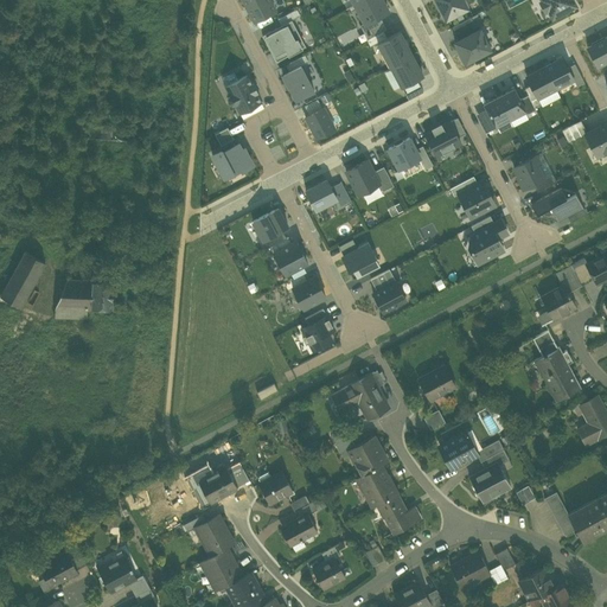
[(243,0),(255,20),(275,10),(269,0),(243,0)]
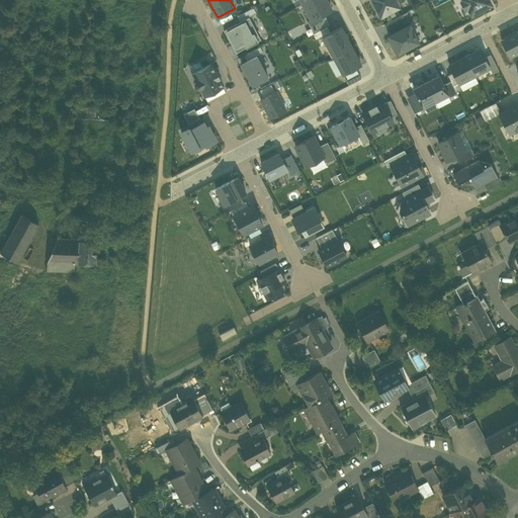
[(311,19),(324,12),(323,11),(331,7),(327,0),(309,0),(303,3),(311,19)]
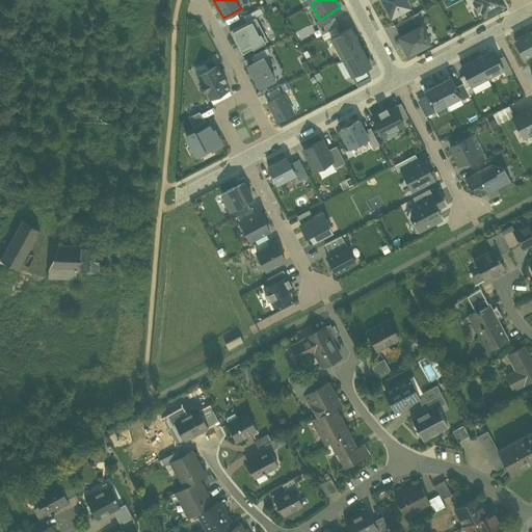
[(382,0),(391,16),(409,6),(405,0),(382,0)]
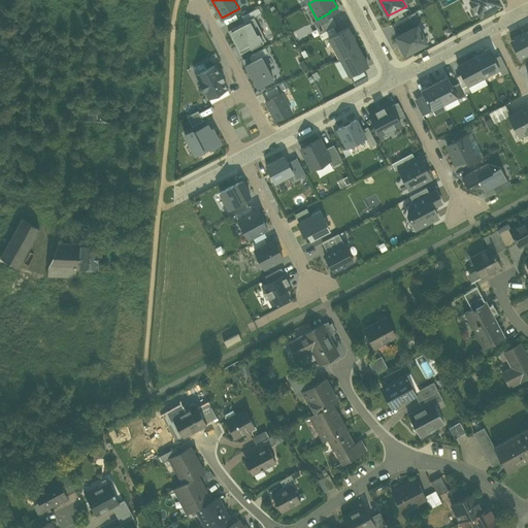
[(476,7),(481,14),(500,3),(498,0),(470,0),(469,1),(473,8),(476,7)]
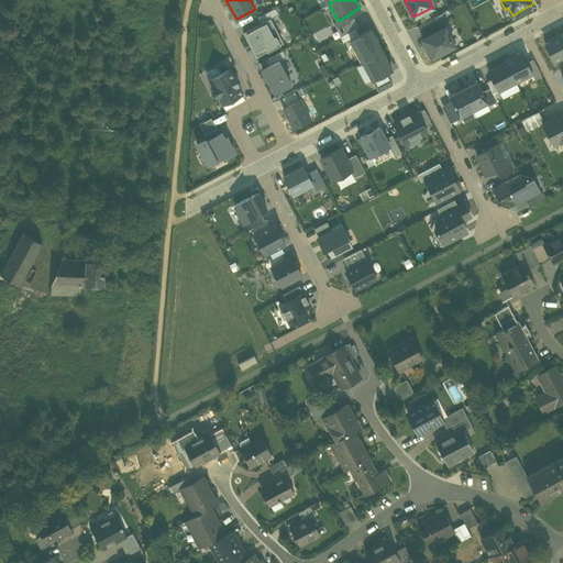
[(257,17),(261,23),(271,18),(278,13),(275,8),(257,17)]
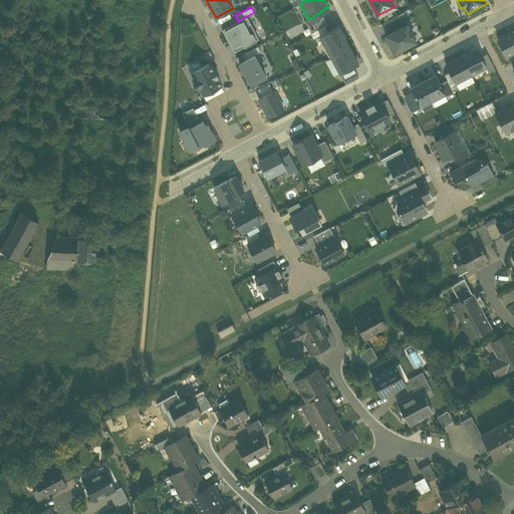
[(305,20),(311,32),(324,25),(327,24),(321,12),(308,19),(305,20)]
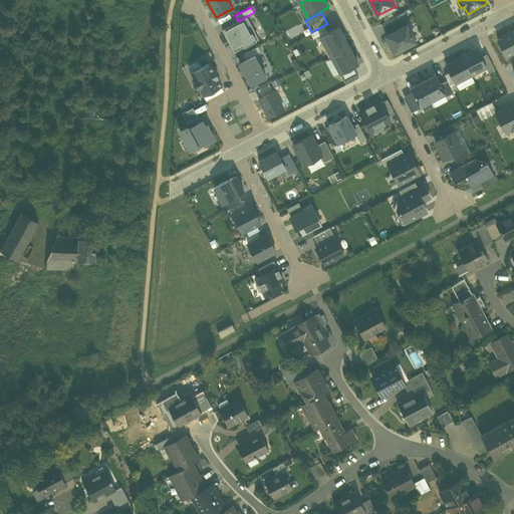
[(382,22),(389,33),(405,24),(399,14),(382,22)]
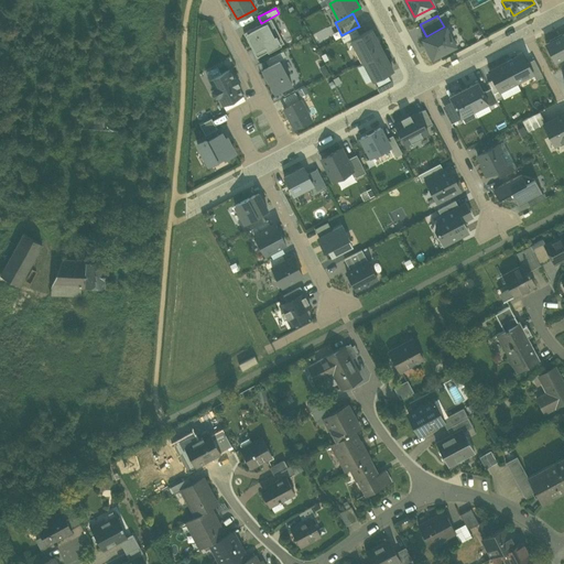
[(261,23),(243,32),(257,56),(284,42),(271,18),(261,23)]
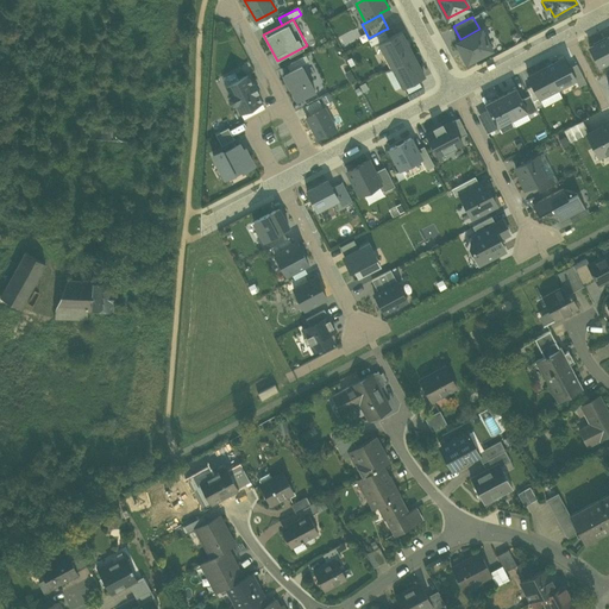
[(357,26),(340,36),(345,45),(362,36),(357,26)]
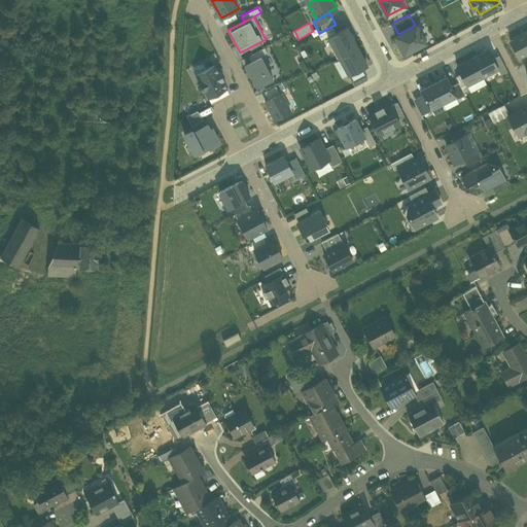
[(407,53),(426,42),(416,24),(415,25),(398,34),(394,36),(400,46),(402,44),(407,53)]
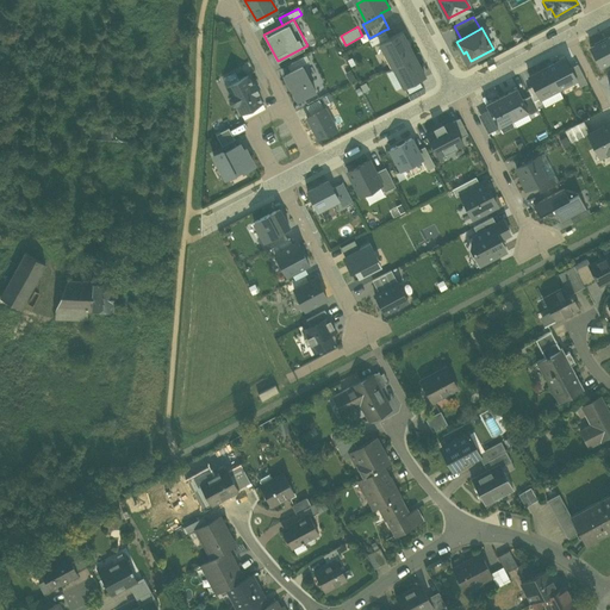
[(373,45),(378,43),(388,37),(385,30),(369,38),(373,45)]
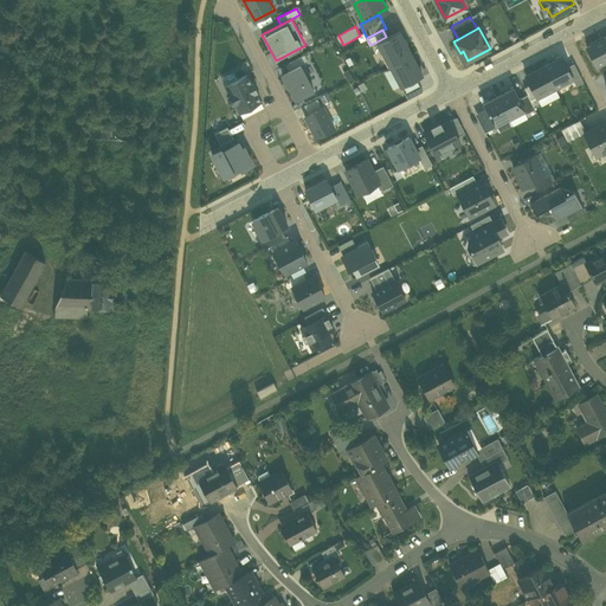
[(375,43),(389,68),(413,55),(400,30),(386,37),(375,43)]
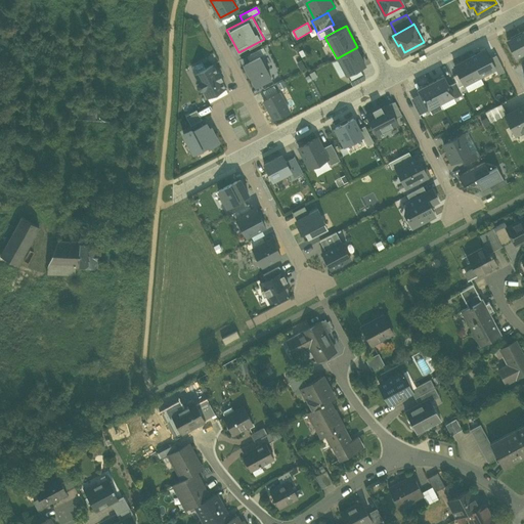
[(523,29),(507,38),(517,56),(523,52),(523,29)]
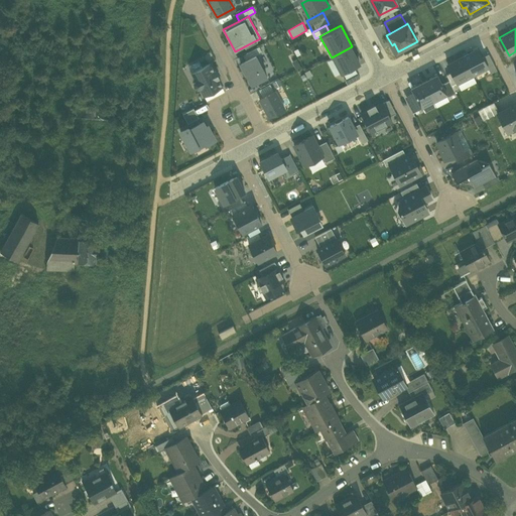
[(243,54),(245,59),(256,53),(261,50),(259,46),(243,54)]
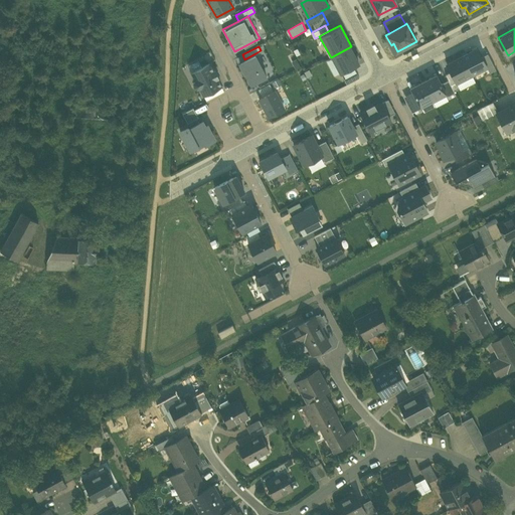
[(360,63),(351,46),(331,57),(331,58),(339,72),(340,73),(342,72),(353,66),(360,63)]
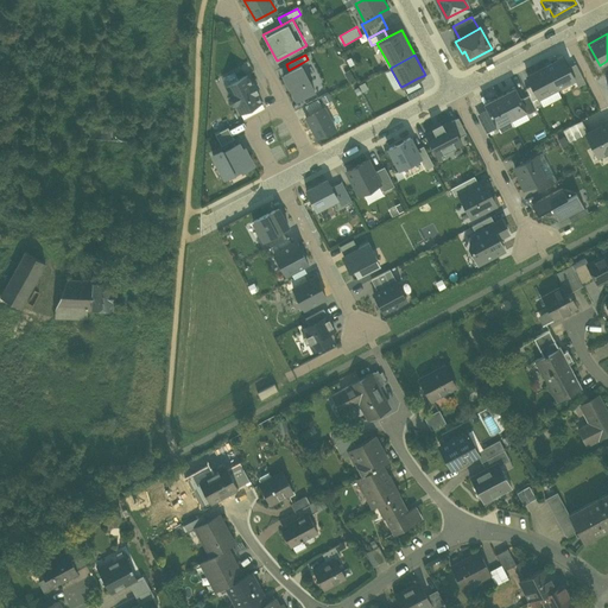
[(563,57),(545,67),(557,87),(574,78),(568,67),(563,57)]
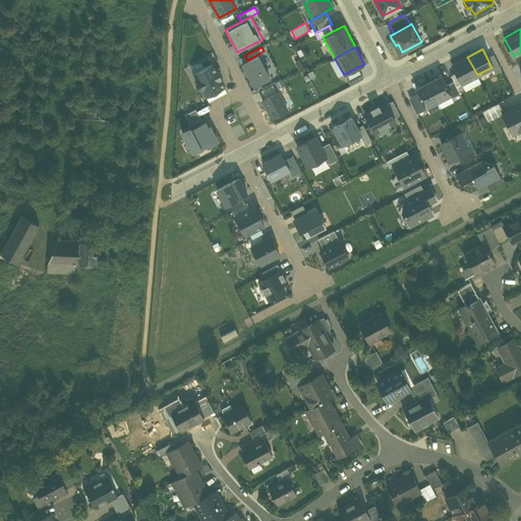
[(247,60),(241,63),(253,85),(271,77),(258,54),(247,60)]
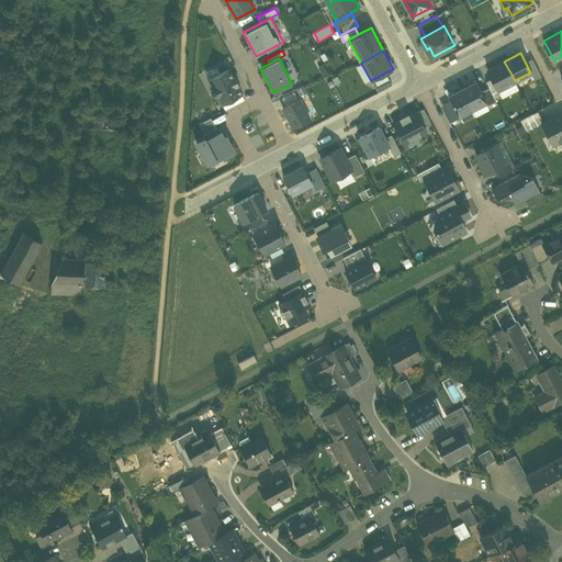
[(531,58),(525,62),(530,72),(534,79),(540,76),(531,58)]
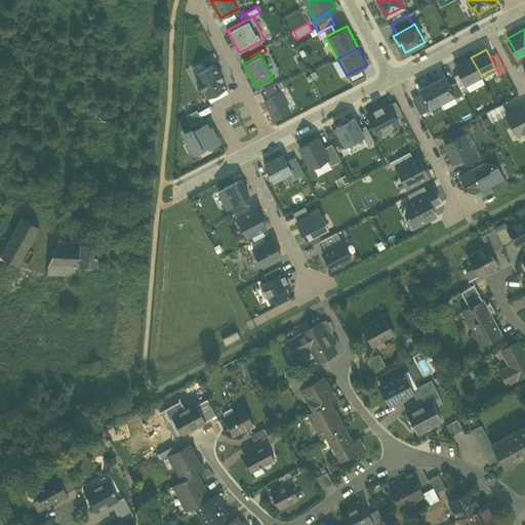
[(471,57),(455,66),(459,73),(465,83),(481,75),(471,57)]
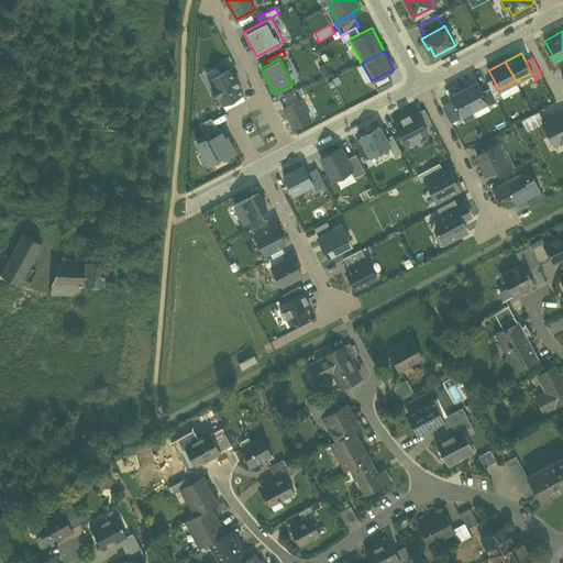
[(328,72),(323,64),(318,67),(322,75),(328,72)]
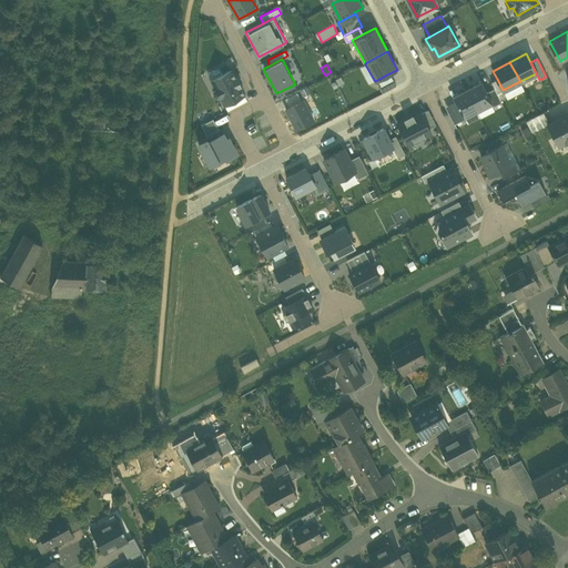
[(368,83),(374,80),(365,64),(361,67),(368,83)]
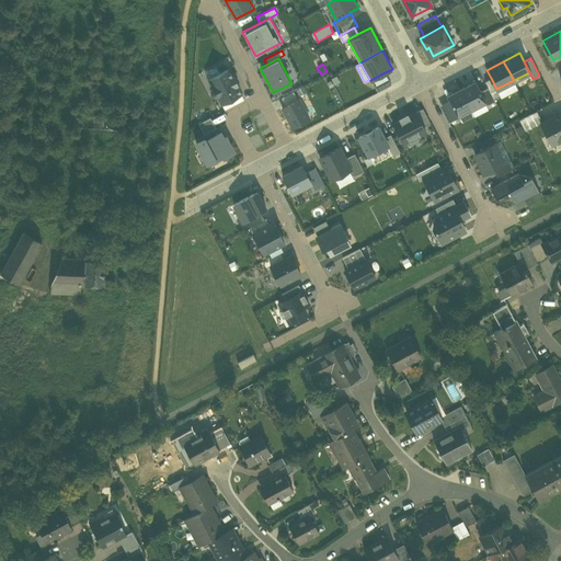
[(204,71),(208,79),(220,72),(216,65),(204,71)]
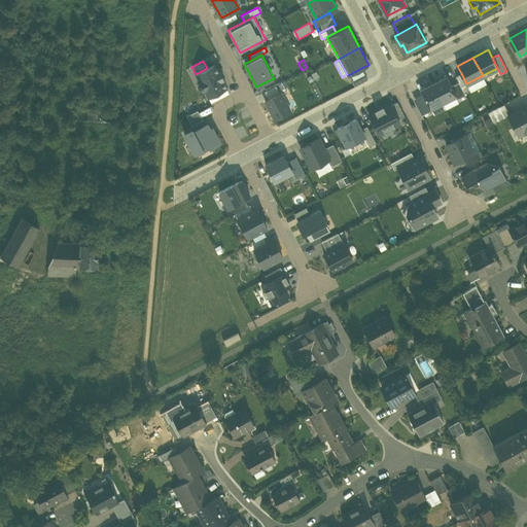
[(204,90),(208,97),(226,88),(222,79),(223,79),(219,72),(218,72),(214,64),(207,68),(196,74),(200,81),(199,84),(199,88),(201,90),(204,90)]
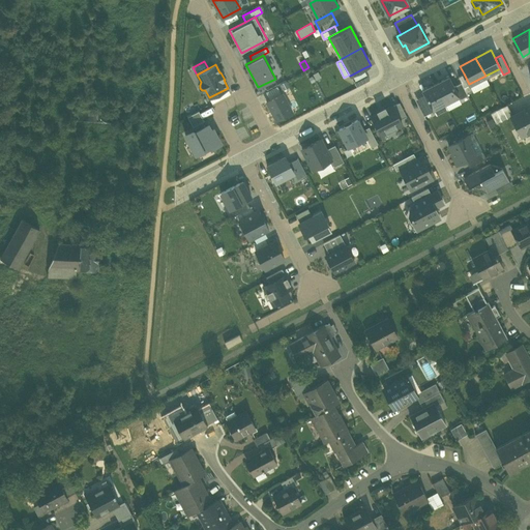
[(352,75),(355,80),(366,75),(363,68),(352,75)]
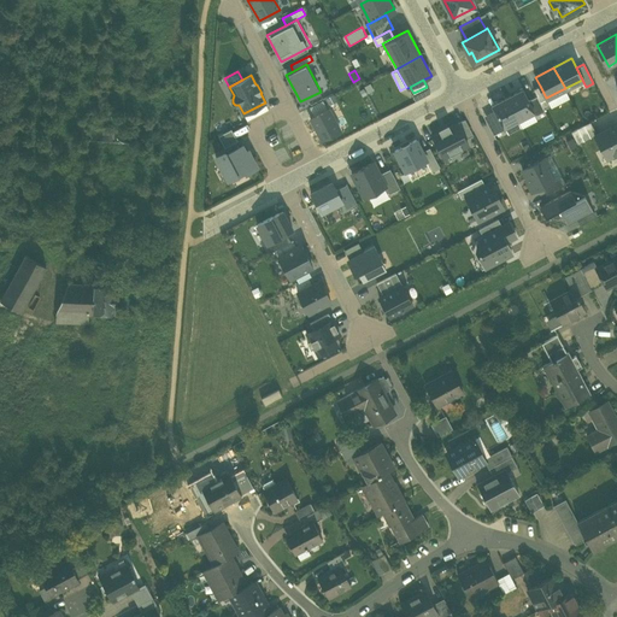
[(540,86),(533,89),(536,95),(544,109),(550,105),(546,98),(540,86)]
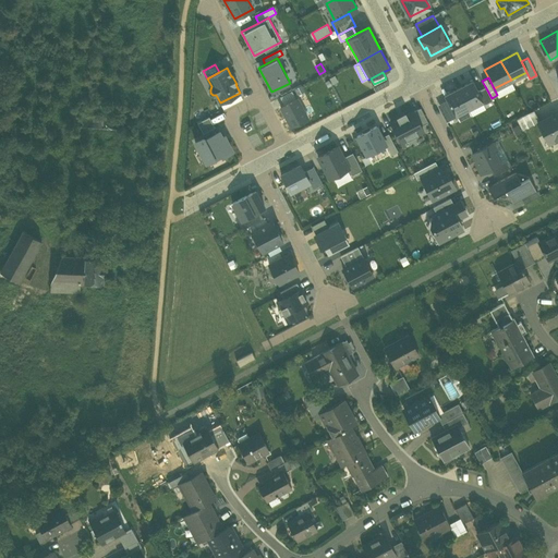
[(389,84),(386,79),(374,84),(373,85),(376,92),(389,84)]
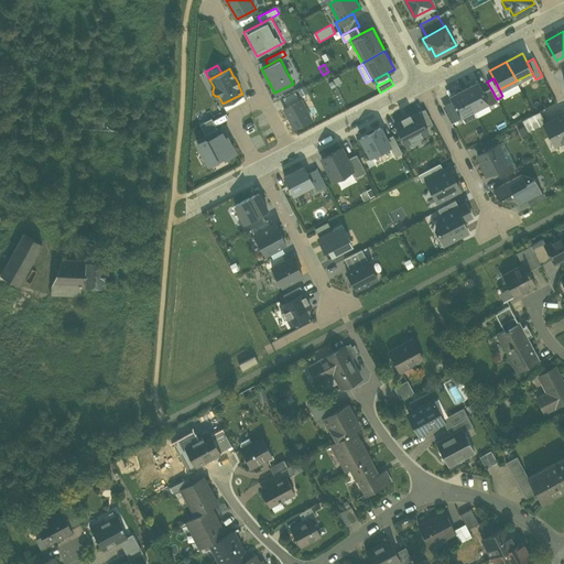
[(521,89),(517,80),(499,89),(502,96),(503,98),(521,89)]
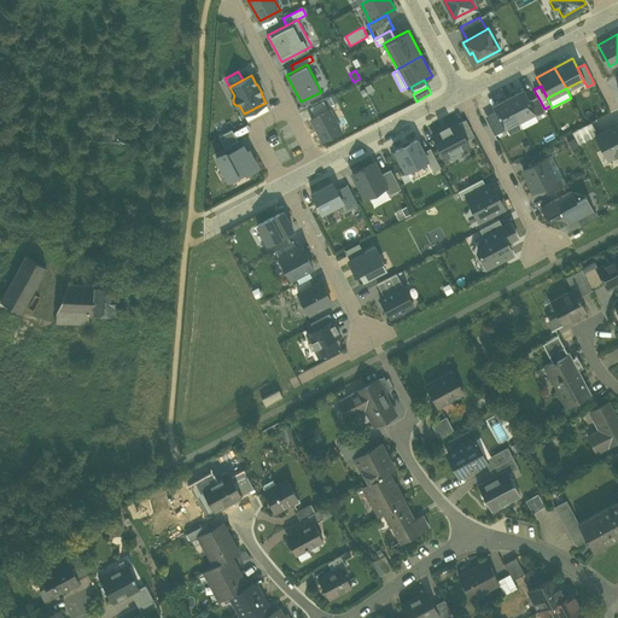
[(523,89),(507,98),(519,121),(534,112),(535,112),(529,100),(523,89)]
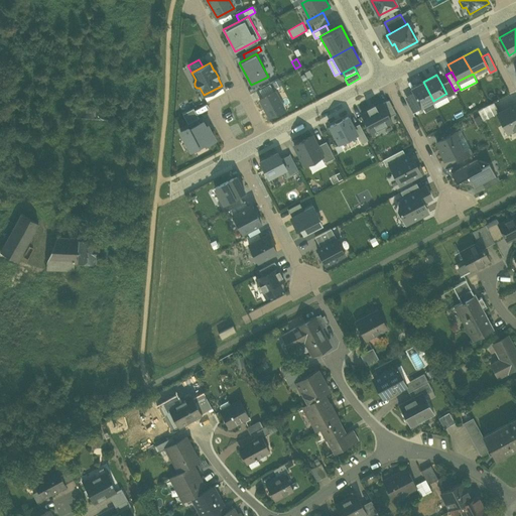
[(279,78),(271,82),(275,88),(282,84),(279,78)]
